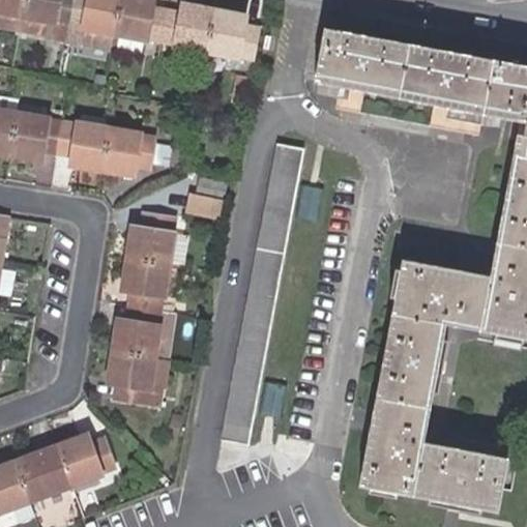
[(0,0),(0,30),(20,34),(25,0),(0,0)]
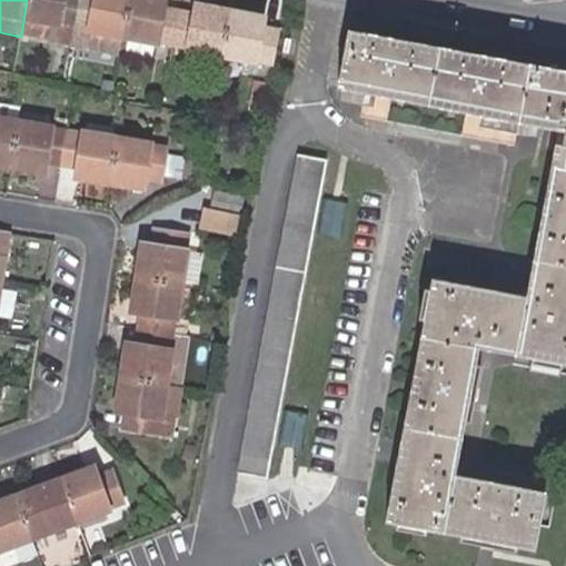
[(73,29),(79,0),(27,0),(21,37),(70,46),(73,29)]
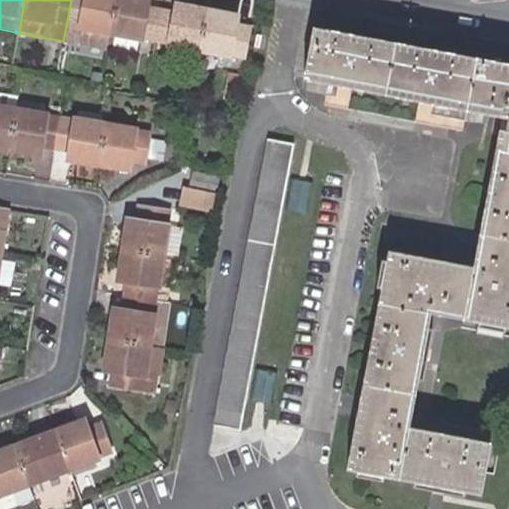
[(111,35),(117,0),(71,0),(66,26),(111,35)]
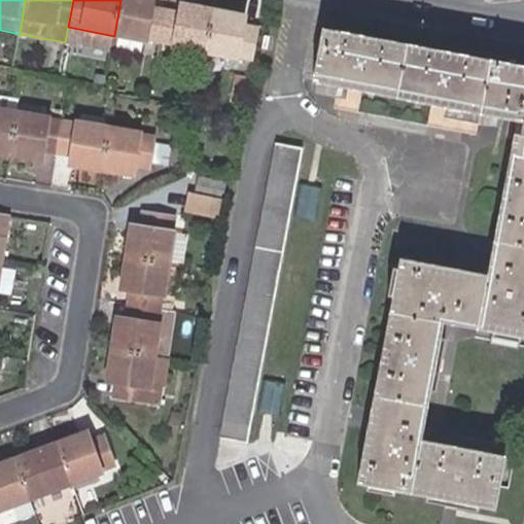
[(161,44),(167,10),(153,8),(144,6),(145,0),(120,0),(114,36),(161,44)]
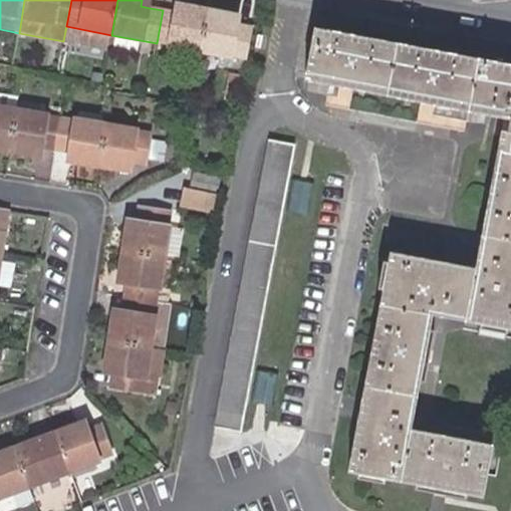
[(179,6),(177,13),(187,15),(188,8),(179,6)]
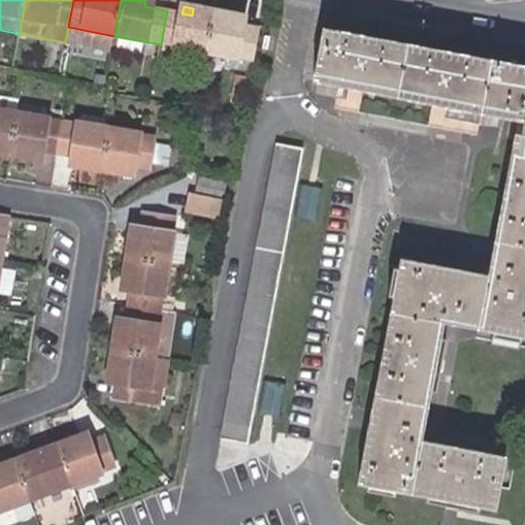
[(207,53),(215,12),(193,8),(192,15),(182,13),(167,10),(161,44),(207,53)]
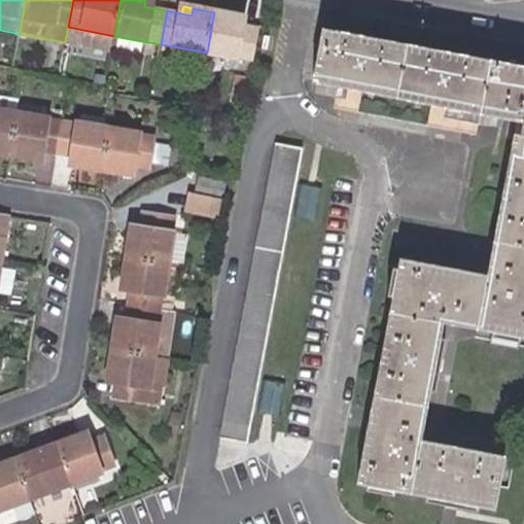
[(253,62),(259,29),(244,26),(235,25),(237,16),(214,12),(207,53),(253,62)]
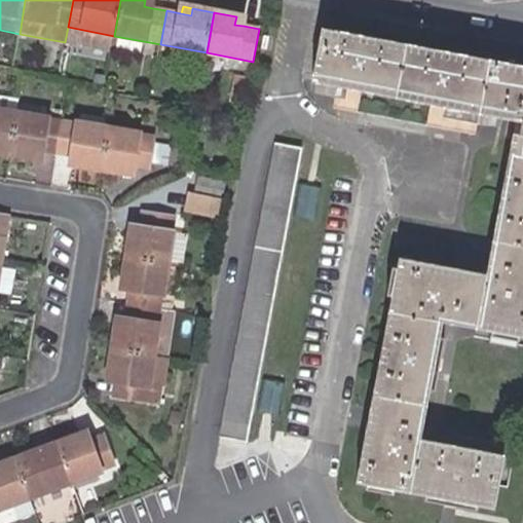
[(234,25),(244,26),(246,17),(236,16),(234,25)]
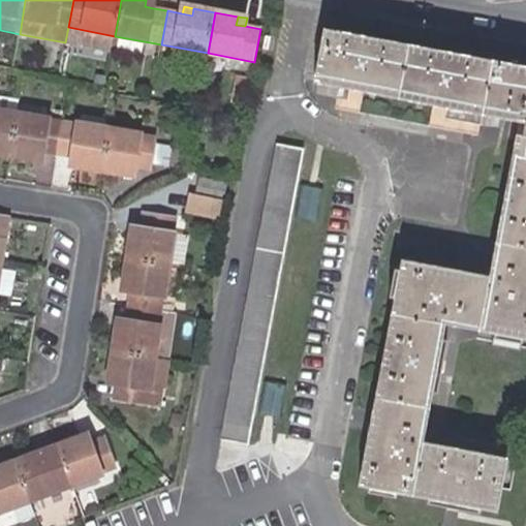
[(525,65),(321,27),(313,80),(523,120),(521,134),(515,133),(488,275),(402,259),(359,483),(498,511),(508,457),(423,439),(447,322),(525,338),(525,65)]
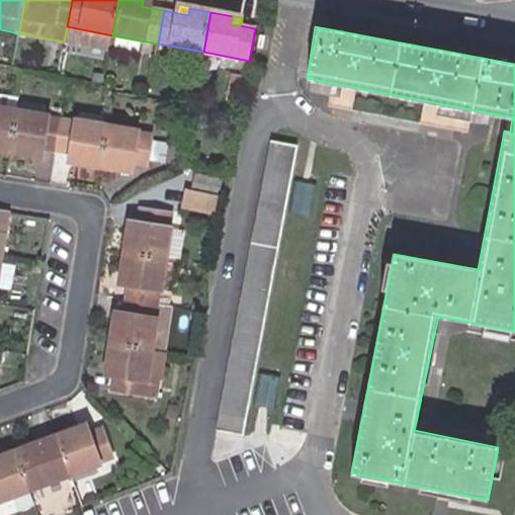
[(0,109),(16,112),(18,101),(18,100),(0,96),(0,109)]
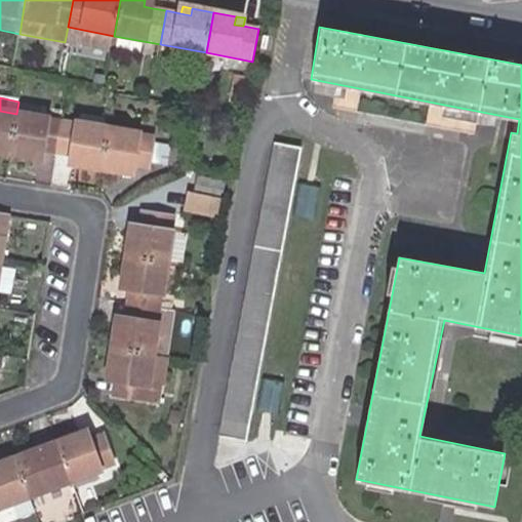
[(16,114),(9,155),(32,158),(33,151),(44,152),(57,155),(64,122),(45,119),(48,107),(18,103),(16,114)]
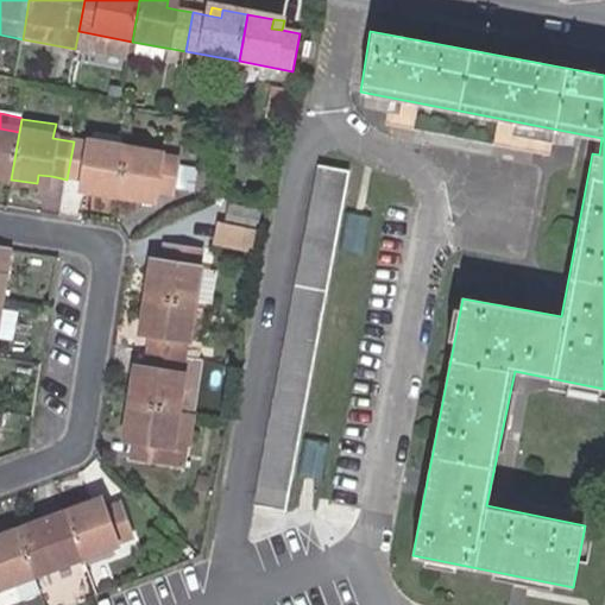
[(0,177),(11,180),(19,132),(0,128),(0,177)]
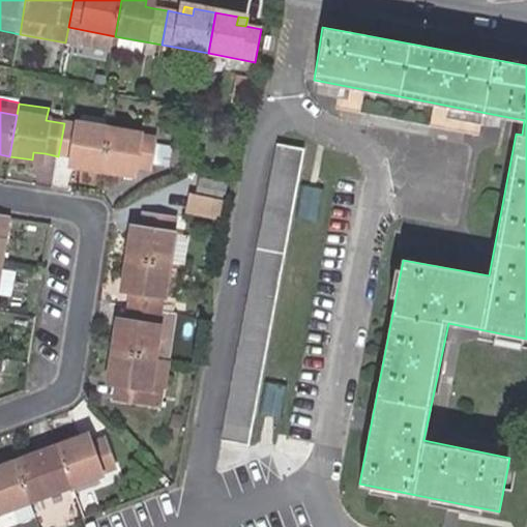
[(64,123),(58,156),(74,158),(82,159),(80,168),(103,172),(111,130),(64,123)]
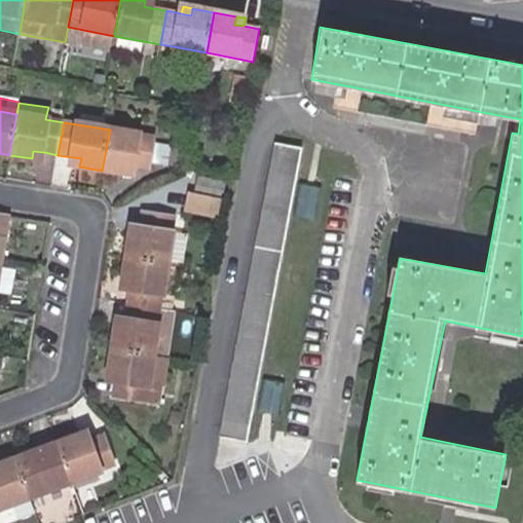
[(110,129),(102,171),(123,175),(124,166),(135,167),(150,171),(151,162),(154,143),(155,138),(110,129)]
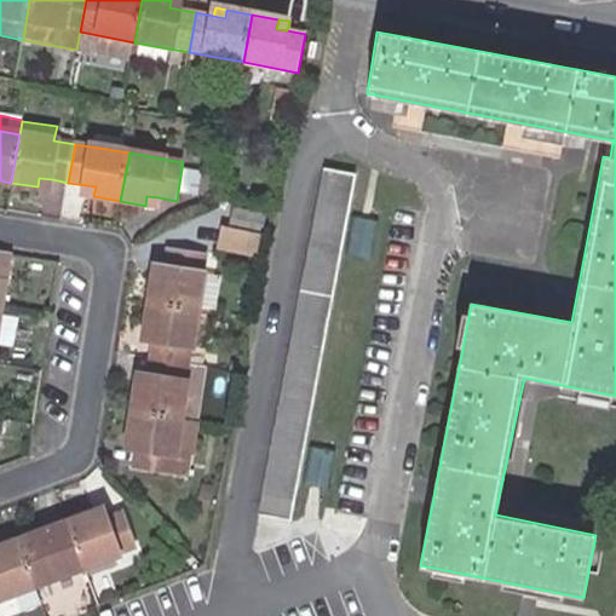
[(326,166),(263,496),(262,512),(293,518),(294,502),(357,172),(326,166)]
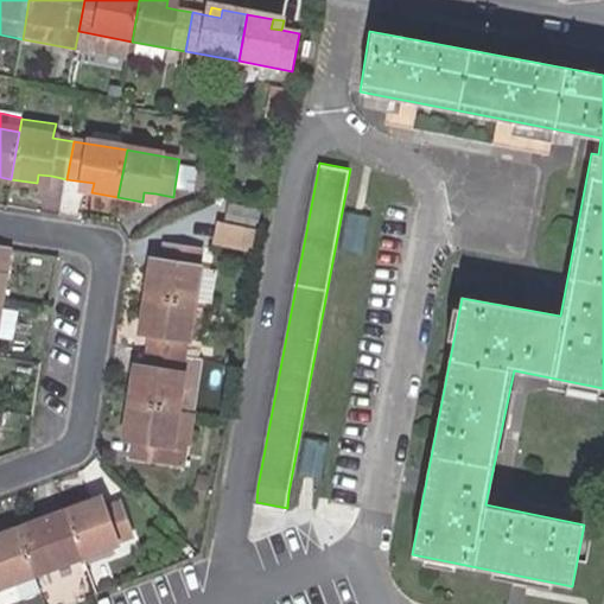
[(201,167),(178,165),(175,188),(197,191),(201,167)]
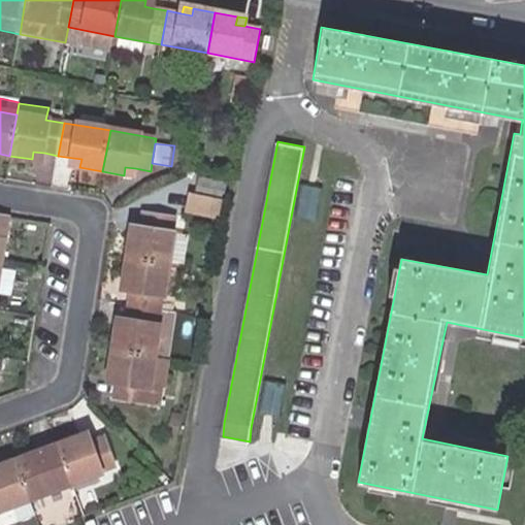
[(33,152),(32,159),(43,162),(44,153),(33,152)]
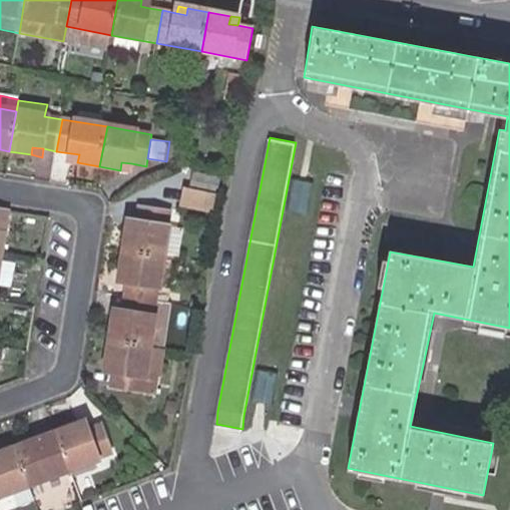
[(79,154),(71,153),(69,161),(77,162),(79,154)]
